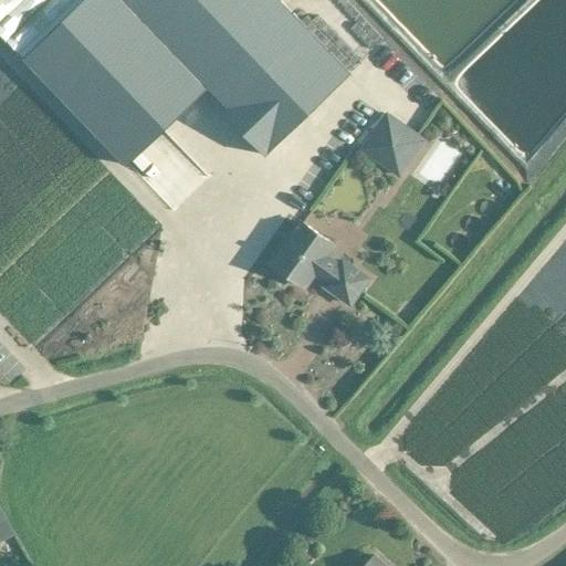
[(0,0),(0,38),(123,167),(206,86),(264,147),(352,72),(284,0),(0,0)]
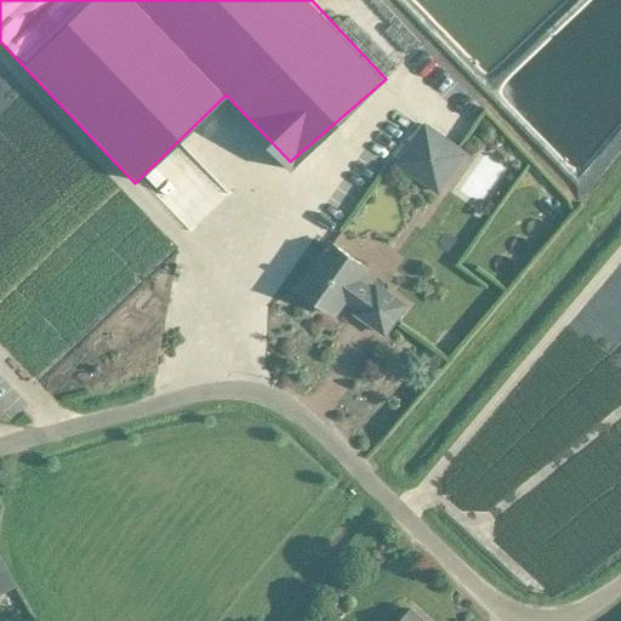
[(406,152),(397,165),(440,195),(468,154),(455,146),(426,124),(406,152)]
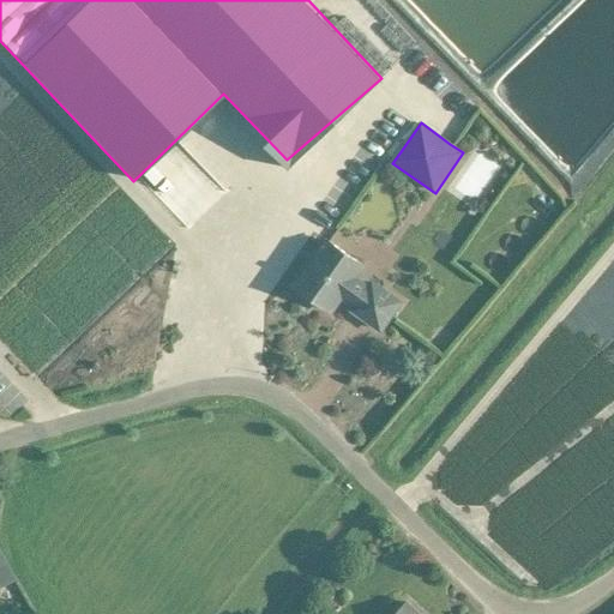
[(329,240),(296,287),(331,311),(342,294),(357,305),(354,309),(381,330),(401,302),(373,282),(368,289),(354,278),(363,265),(329,240)]
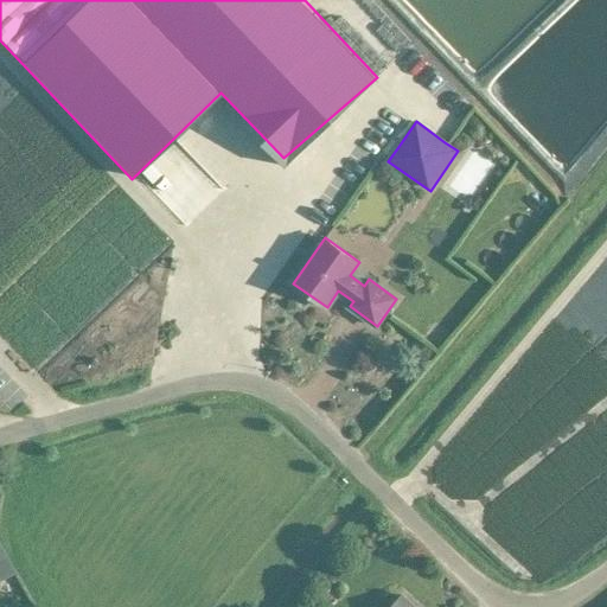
[(448,467),(445,471),(479,503),(499,480),(487,470),(480,477),(472,468),(462,479),(448,467)]
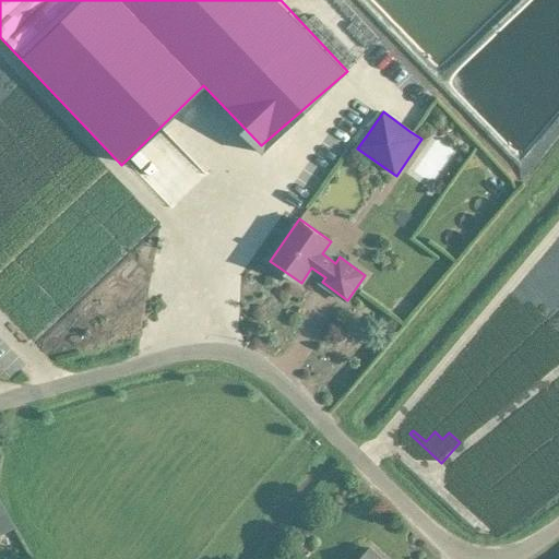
[(8,516),(0,520),(0,534),(14,526),(8,516)]
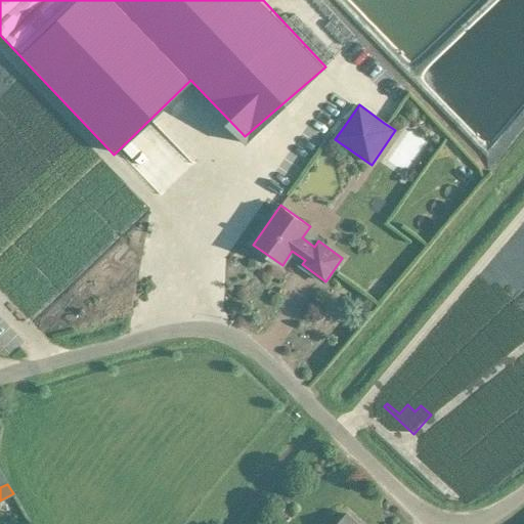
[(353,523),(346,517),(348,515),(348,514),(338,523),(353,523)]
